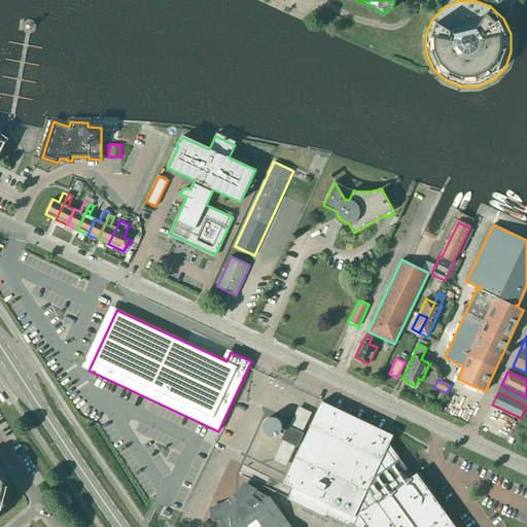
[(389,444),(393,435),(322,402),(305,438),(302,437),(304,433),(287,426),(281,440),(296,448),(299,444),(302,445),(283,483),(292,488),(287,499),(325,518),(326,515),(351,526),(290,526),(269,497),(268,497),(255,490),(252,496),(251,495),(242,504),(232,513),(219,518),(219,520),(213,521),(214,526),(455,526),(417,473),(413,477),(389,444)]
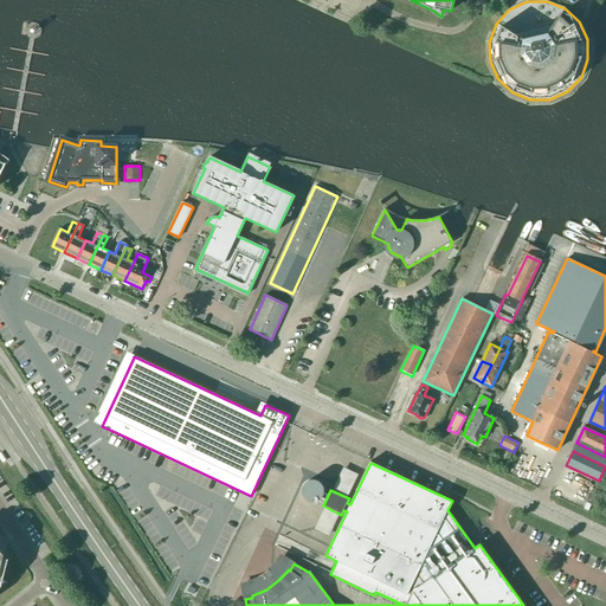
[(314,503),(316,503),(317,503),(320,501),(322,500),(323,497),(324,496),(326,494),(326,491),(326,489),(324,488),(323,485),(322,483),(321,482),(318,481),(315,479),(314,479),(310,479),(309,479),(308,481),(305,482),(304,483),(303,484),(302,487),(301,489),(301,491),(302,494),(302,496),(303,498),(304,500),(305,501),(308,502),(310,503),(311,503),(314,503)]
